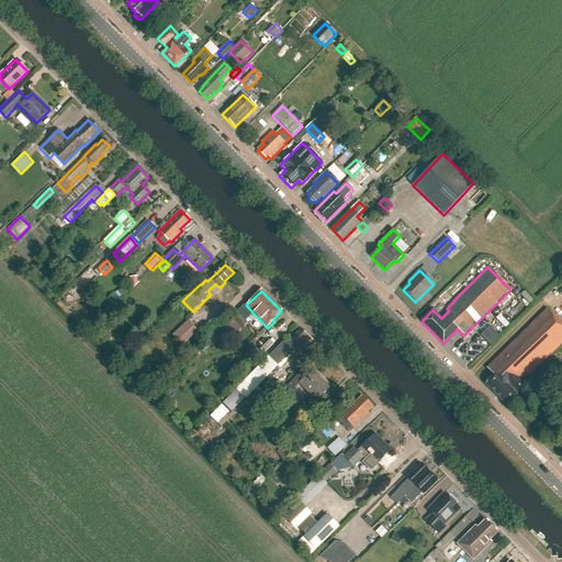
[(506,405),(527,385),(524,382),(561,344),(561,323),(547,308),(486,368),(494,375),(485,384),(506,405)]
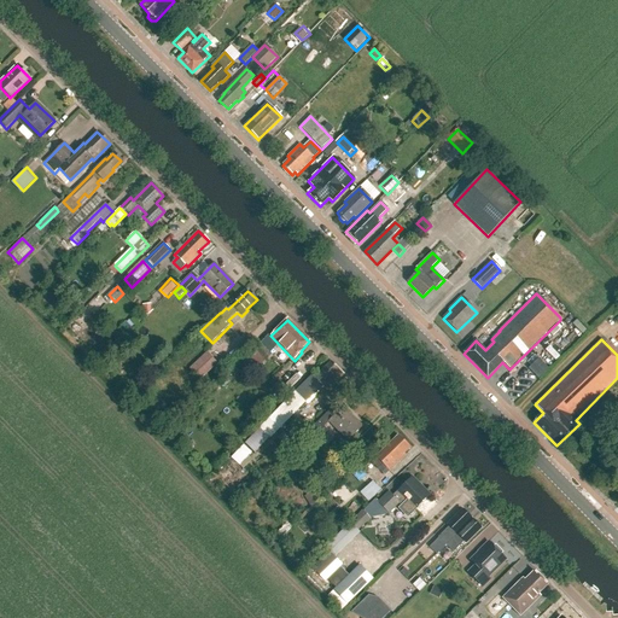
[(260,362),(269,353),(260,344),(250,354),(260,362)]
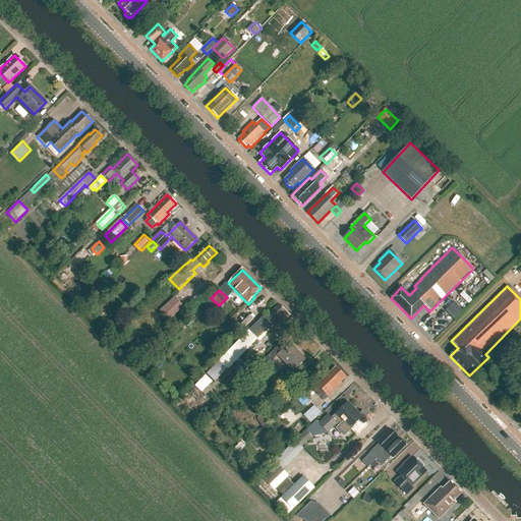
[(175,297),(160,311),(169,321),(183,307),(175,297)]
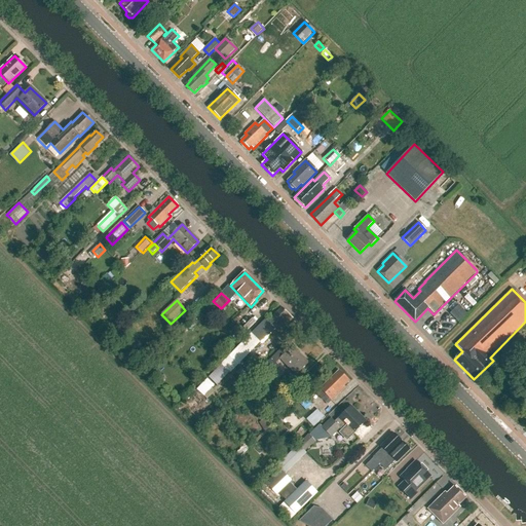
[(293,321),(282,308),(268,322),(265,318),(249,336),(259,345),(260,343),(261,345),(275,331),(278,334),(293,321)]
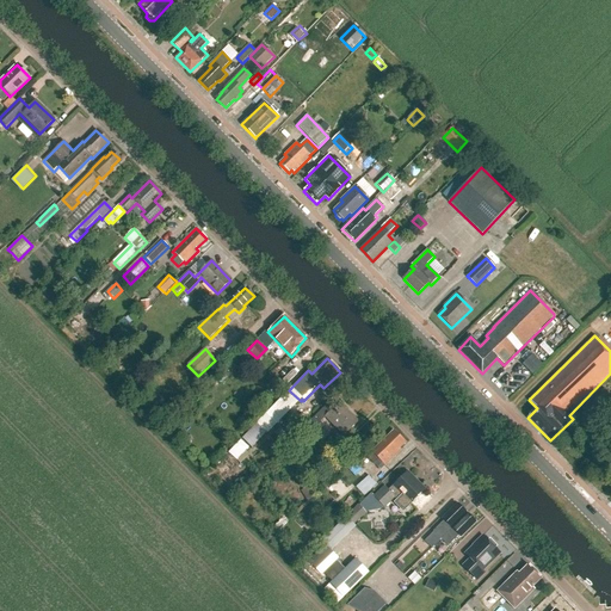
[(283,396),(273,406),(282,414),(291,406),(283,396)]
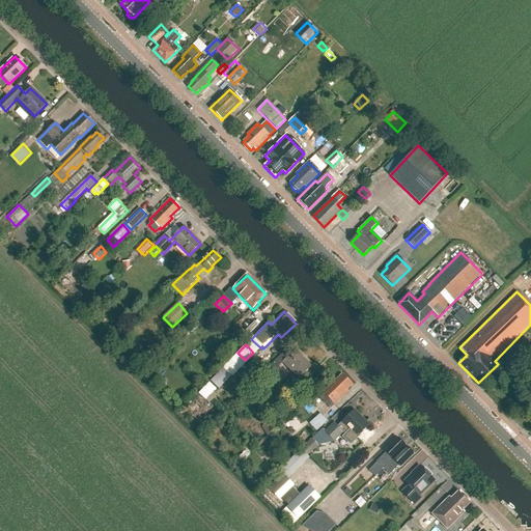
[(295,351),(287,359),(282,354),(269,367),(268,366),(262,370),(270,378),(274,373),(277,375),(282,371),(279,368),(283,364),(299,380),(312,367),(295,351)]
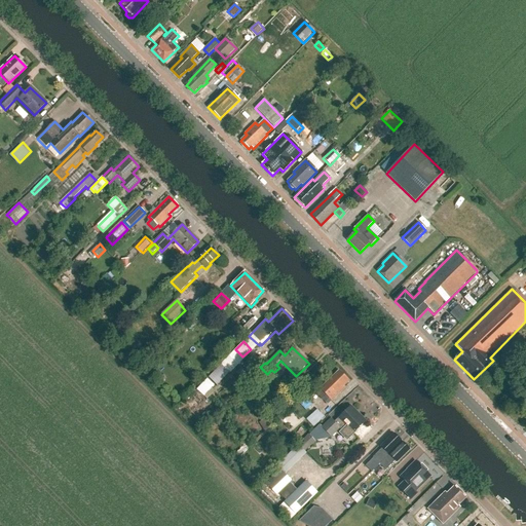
[(223,362),(232,372),(240,364),(231,353),(223,362)]
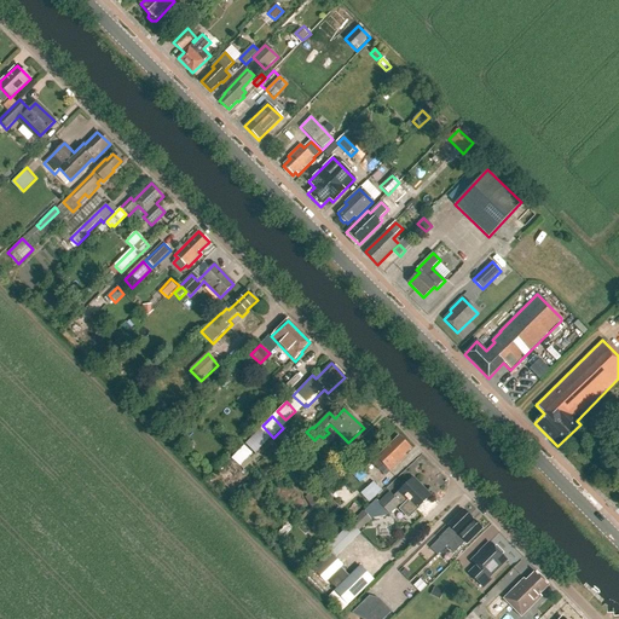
[(244,434),(250,428),(244,422),(238,428),(244,434)]
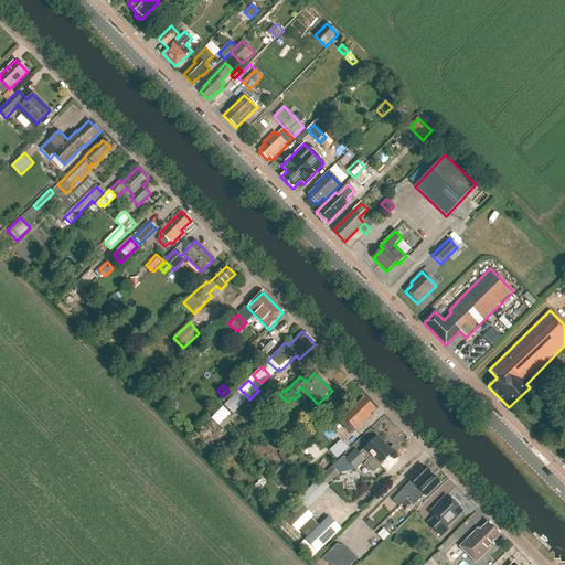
[(375,409),(364,400),(340,424),(350,434),(353,435),(369,418),(368,417),(375,409)]
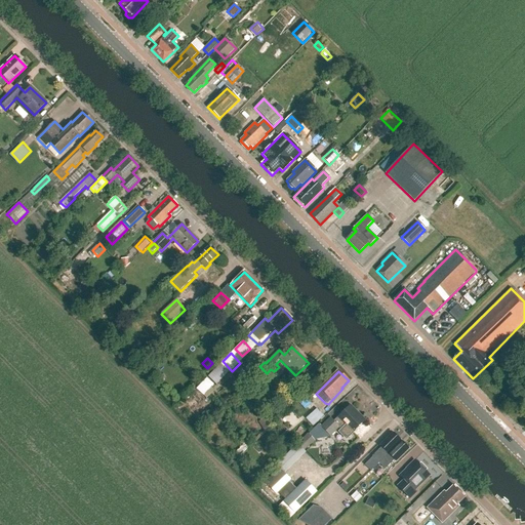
[(198,387),(205,395),(216,384),(209,376),(198,387)]
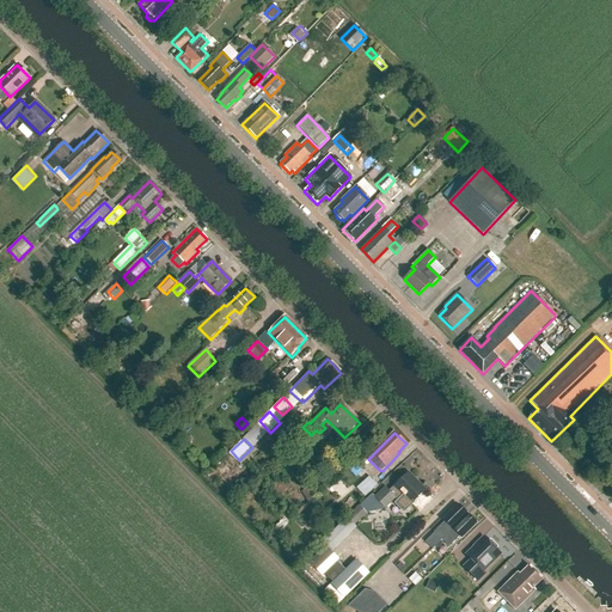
[(355,478),(363,471),(356,464),(348,470),(355,478)]
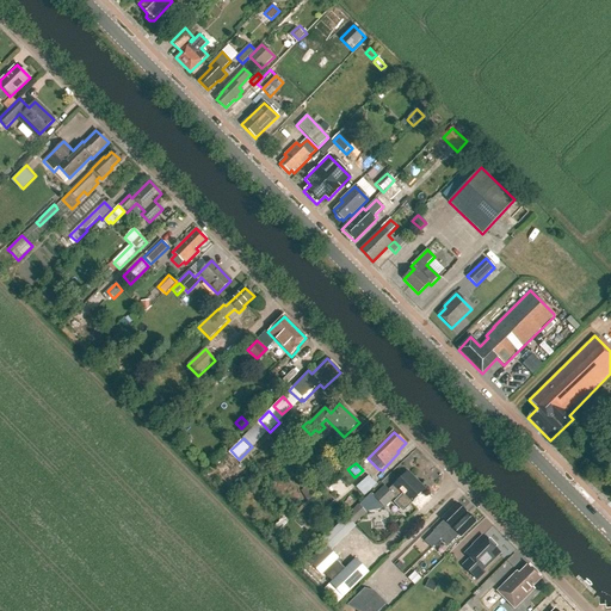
[(408,473),(393,488),(394,489),(390,493),(383,487),(372,498),(384,508),(395,498),(399,494),(409,505),(424,491),(408,473)]
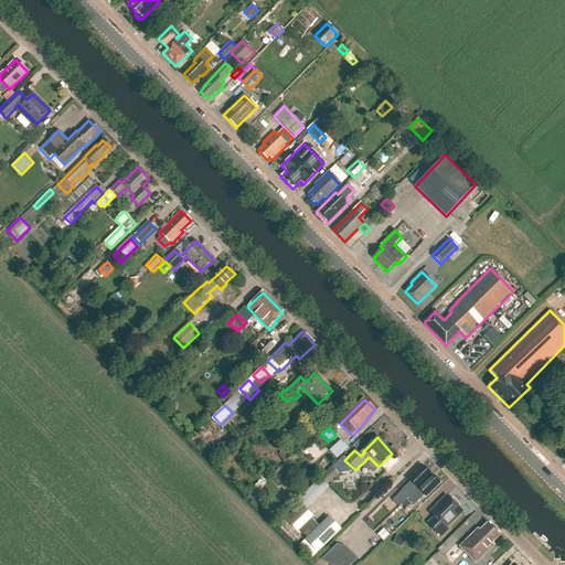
[(329,451),(337,459),(349,448),(341,440),(329,451)]
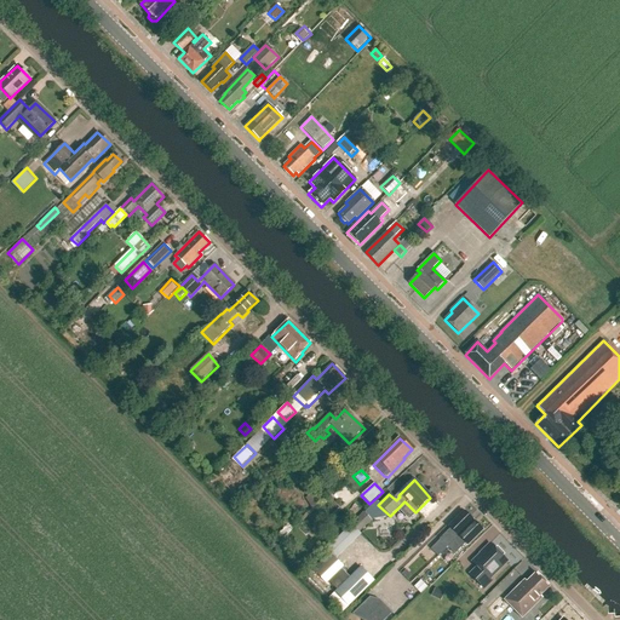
[(311,509),(320,504),(314,494),(305,499),(311,509)]
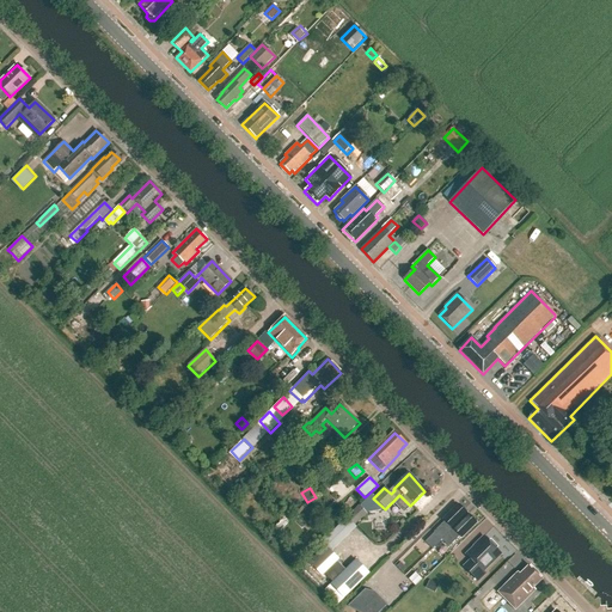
[(367,514),(359,506),(347,518),(355,526),(367,514)]
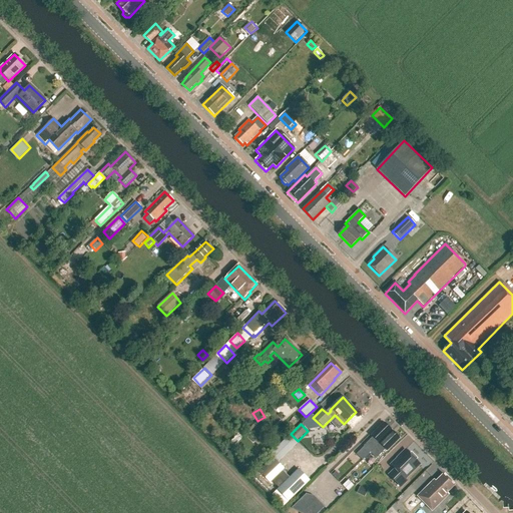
[(370,453),(391,431),(387,427),(387,426),(386,424),(384,424),(371,436),(373,438),(364,447),(365,448),(357,455),(362,460),(370,453)]
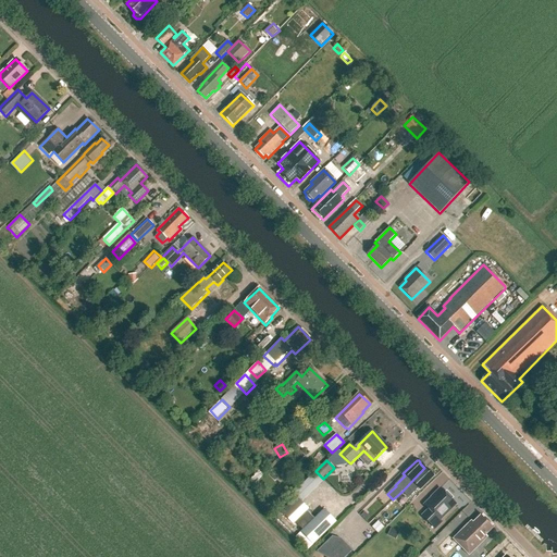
[(429,472),(424,468),(401,492),(403,493),(400,495),(405,498),(406,497),(408,499),(418,489),(420,491),(433,477),(432,475),(432,473),(431,472),(429,472)]
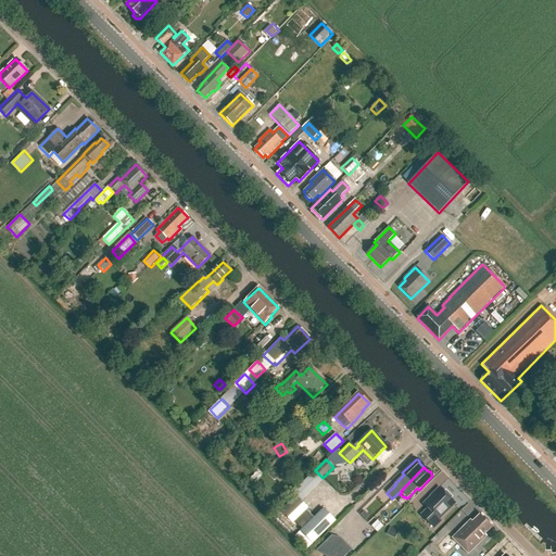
[(432,498),(425,506),(429,510),(422,517),(434,529),(441,521),(438,519),(442,515),(444,515),(447,510),(447,509),(449,509),(444,505),(450,501),(456,507),(457,506),(440,489),(431,497),(432,498)]
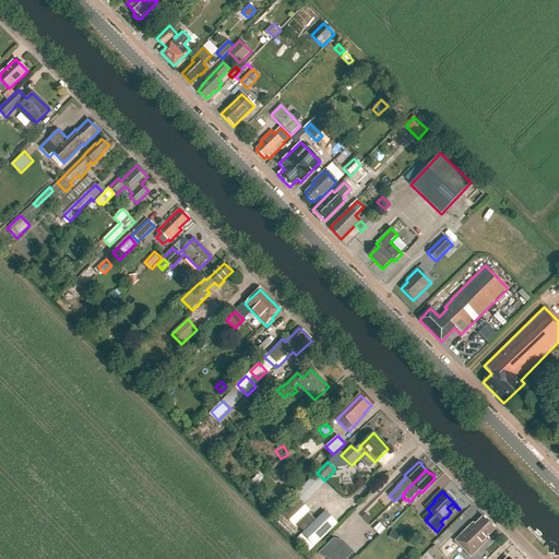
[(295,525),(304,533),(316,521),(308,513),(309,511),(297,500),(282,515),(294,526),(295,525)]
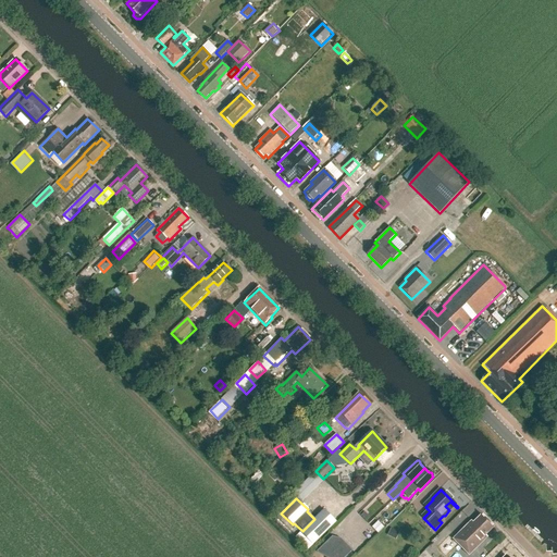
[(313,545),(336,522),(323,510),(314,519),(302,531),(300,533),(313,545)]
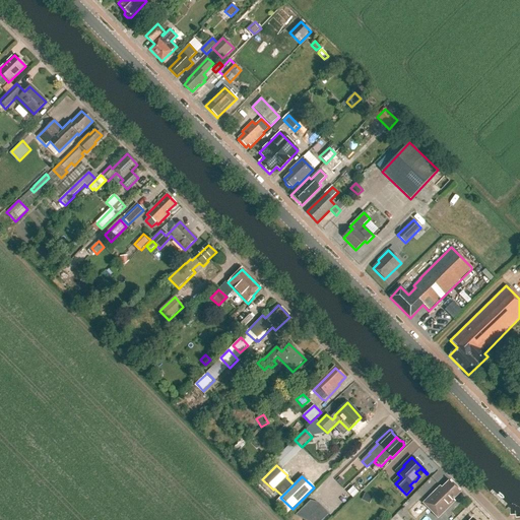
[(449,481),(442,489),(440,486),(423,504),(438,519),(455,502),(453,501),(460,493),(449,481)]
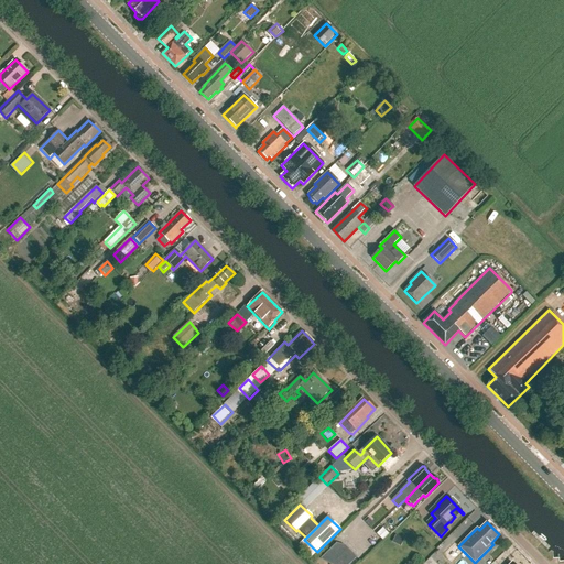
[(377,534),(382,541),(389,534),(382,528),(377,534)]
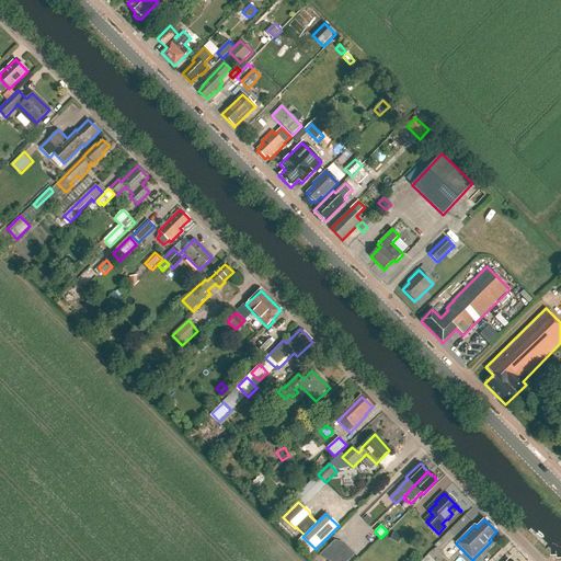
[(399,545),(402,537),(393,533),(390,540),(399,545)]
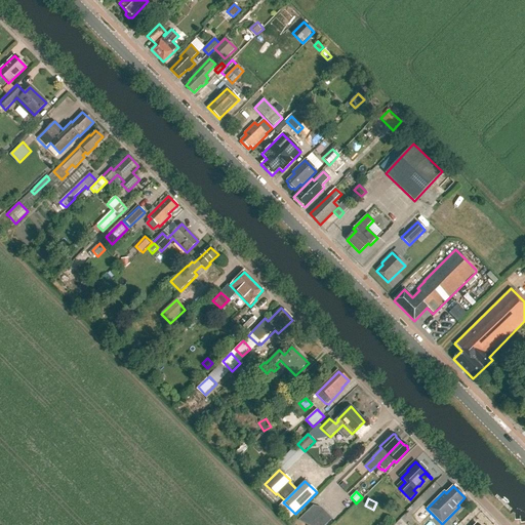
[(324,524),(331,519),(321,509),(313,507),(298,520),(299,522),(306,524),(324,524)]
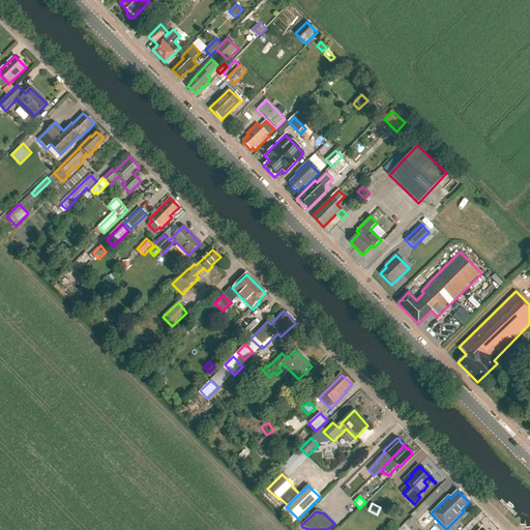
[(419,523),(424,528),(435,518),(430,512),(419,523)]
